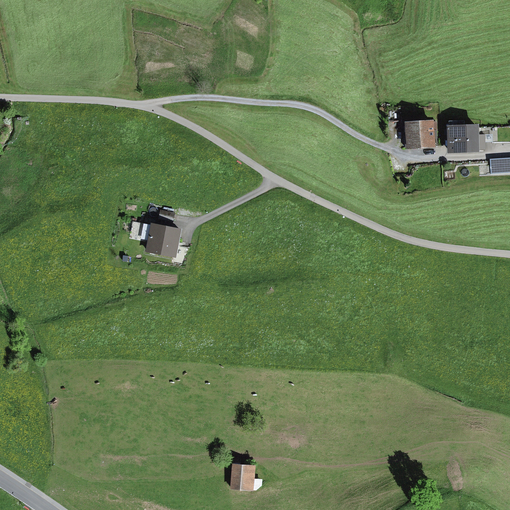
[(408,121),(409,145),(434,144),(433,120),(408,121)]
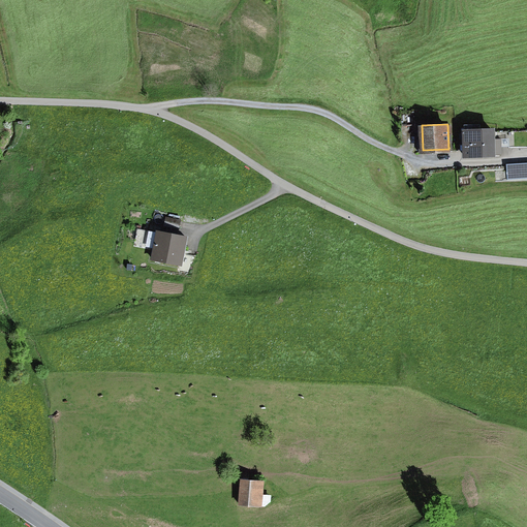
[(465,129),(465,154),(502,153),(501,140),(493,140),(493,129),(465,129)]
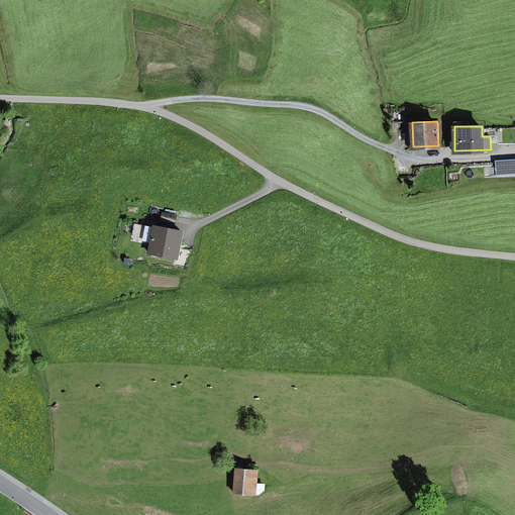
[(514,158),(497,160),(498,174),(514,173),(514,158)]
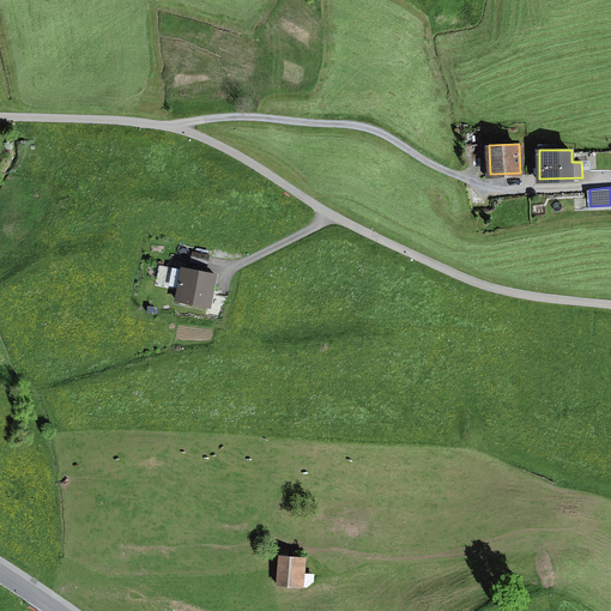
[(210,253),(192,249),(189,259),(207,262),(210,253)]
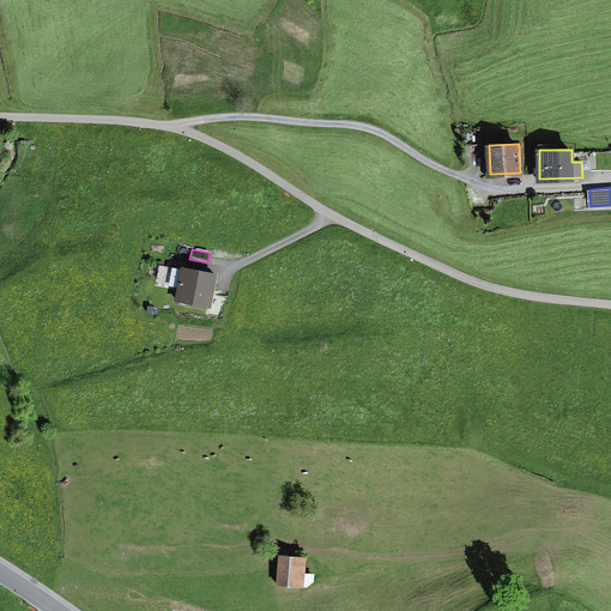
[(207,304),(216,274),(186,267),(186,268),(161,262),(155,288),(176,294),(176,296),(207,304)]
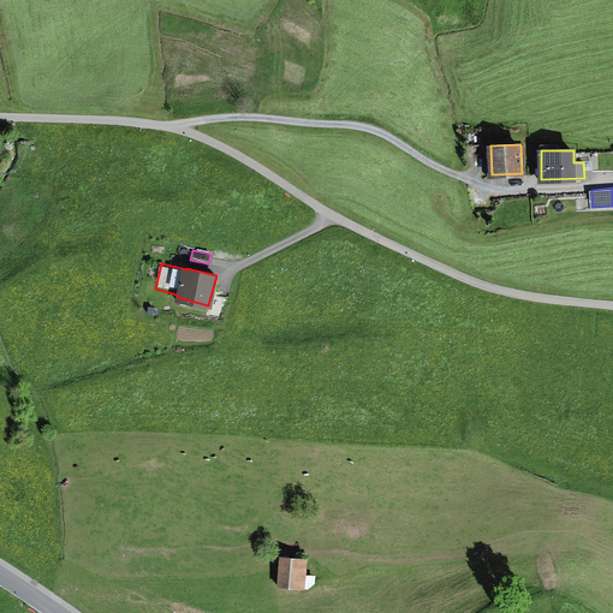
[(308,557),(278,555),(277,588),(310,589),(317,583),(317,575),(307,573),(308,557)]
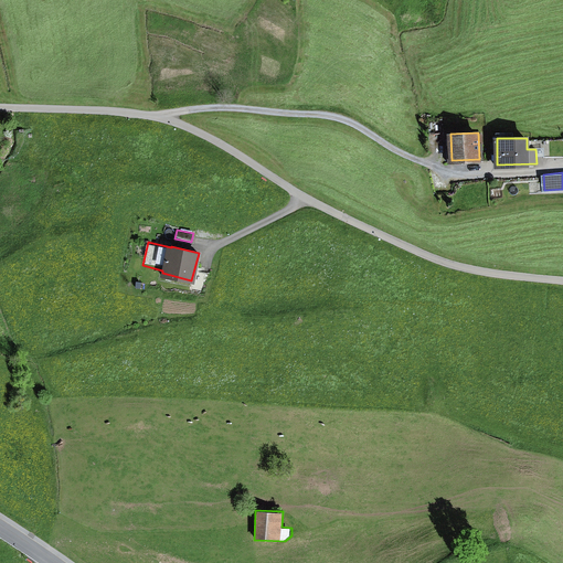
All buildings are outlined.
